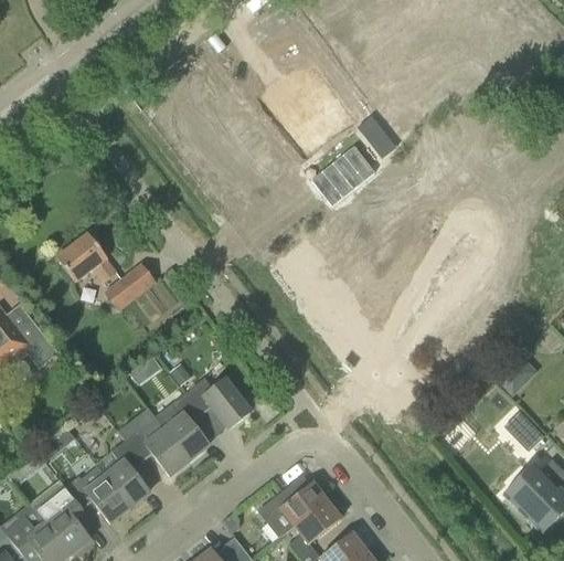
[(418,0),(435,20),(451,8),(458,16),(478,0),(418,0)]
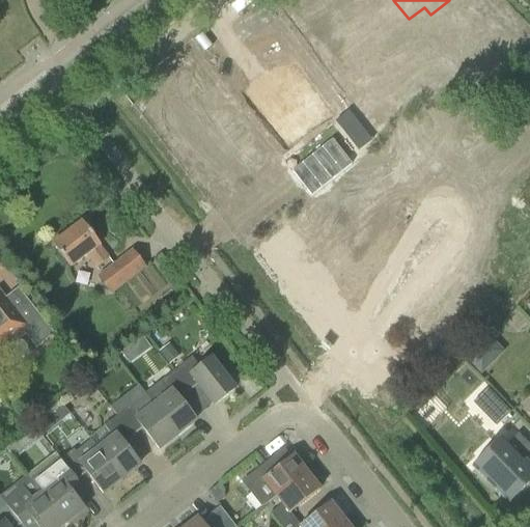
[(362,15),(357,8),(317,38),(340,67),(365,49),(373,59),(386,49),(409,79),(423,67),(399,37),(393,43),(377,22),(372,25),(364,14),(362,15)]
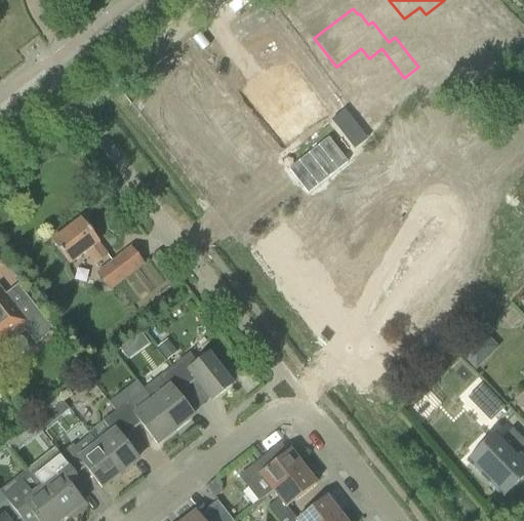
[(275,64),(245,87),(287,139),(310,122),(319,134),(335,121),(312,91),(307,95),(303,89),(297,93),(275,64)]
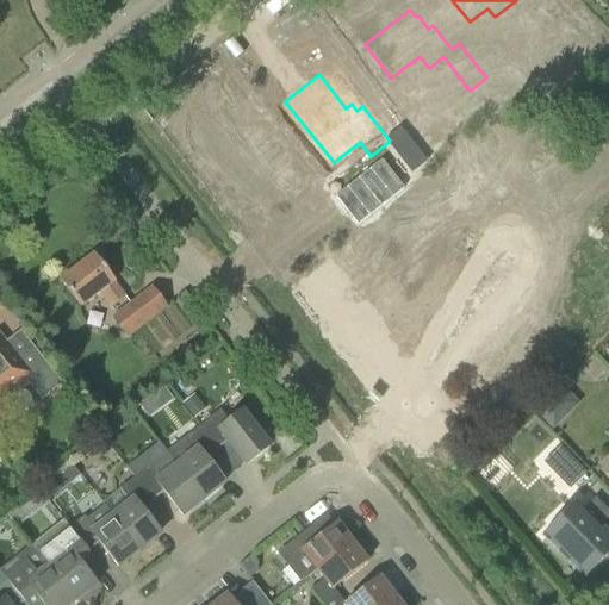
[(372,286),(429,318),(472,241),(415,209),(411,214),(402,209),(391,226),(402,232),(385,262),(374,256),(365,274),(376,280),(372,286)]
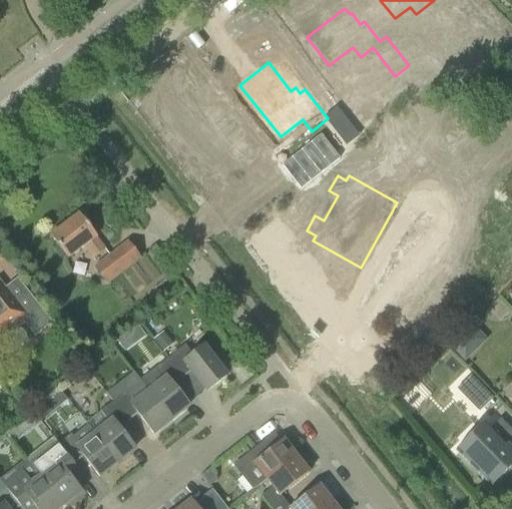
[(251,206),(238,217),(245,226),(260,215),(251,206)]
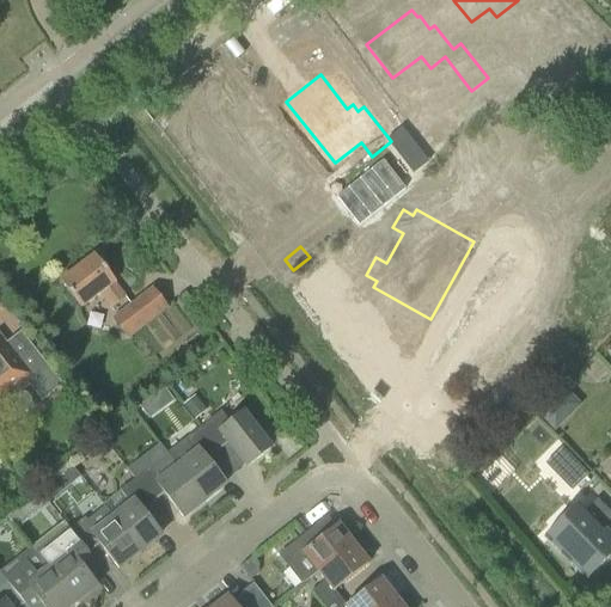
[(127,294),(115,279),(116,279),(96,252),(61,279),(81,305),(101,290),(112,305),(127,294)]
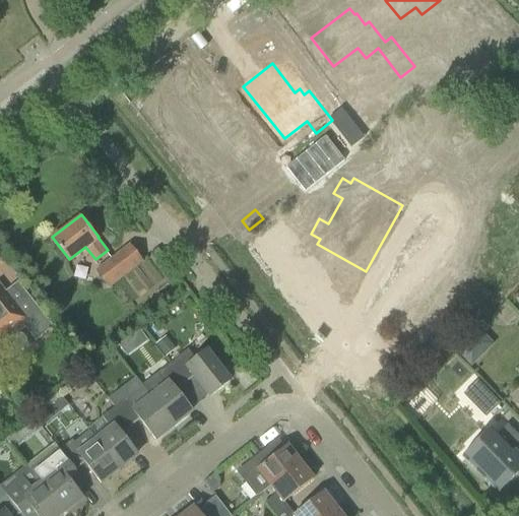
[(109,285),(143,259),(130,242),(95,267),(109,285)]
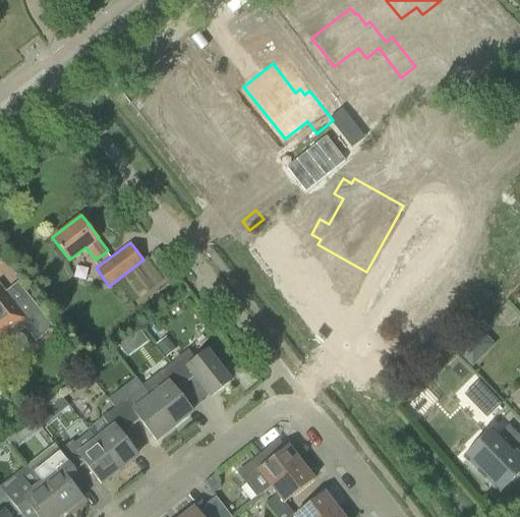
[(16,305),(5,290),(0,283),(0,345),(25,326),(36,339),(53,325),(30,295),(16,305)]
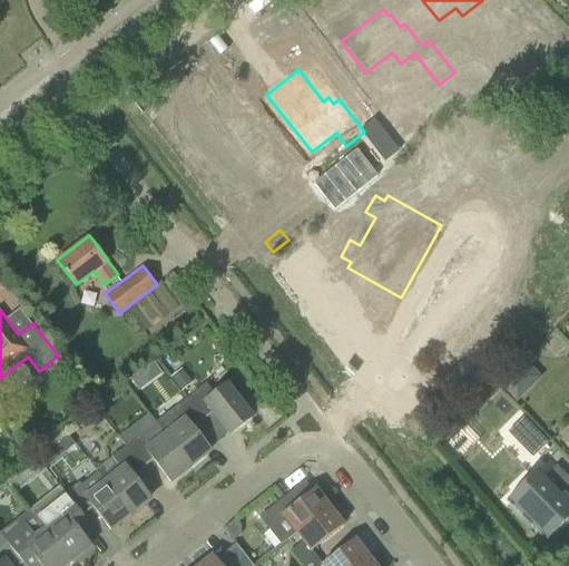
[(186,396),(204,418),(214,410),(232,432),(253,416),(248,410),(248,407),(248,402),(246,398),(244,394),(239,391),(235,389),(232,389),(226,382),(215,391),(206,380),(186,396)]
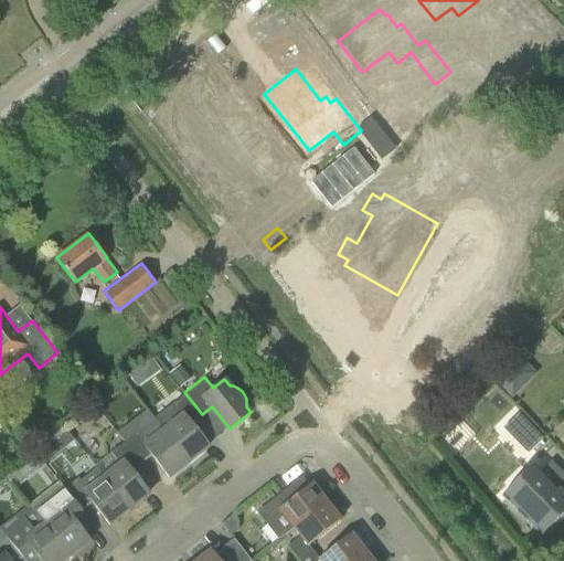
[(513,395),(520,389),(508,377),(501,383),(513,395)]
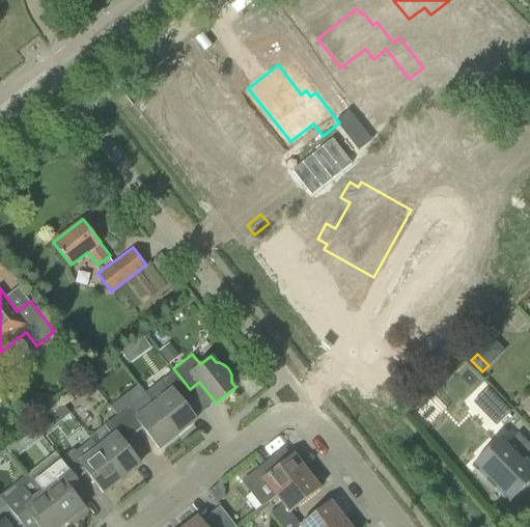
[(180,396),(190,389),(173,368),(161,379),(169,390),(155,403),(177,432),(196,417),(180,396)]
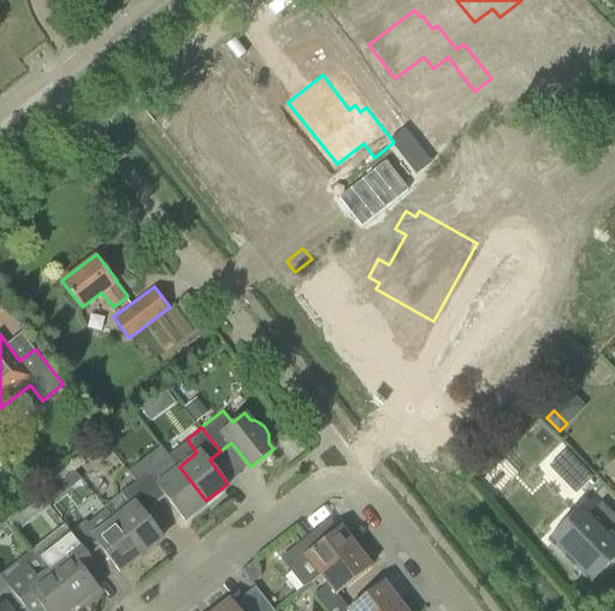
[(549,463),(575,491),(592,474),(566,446),(549,463)]
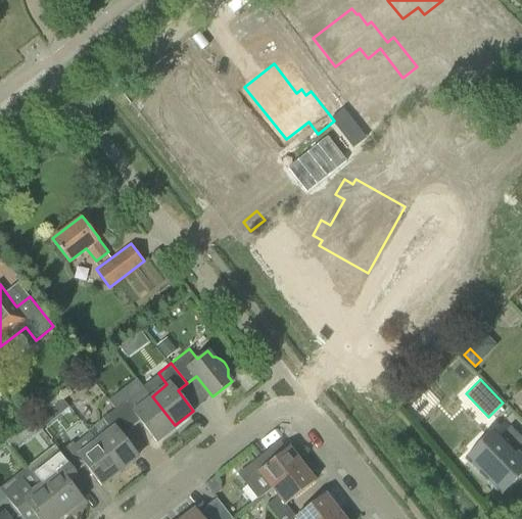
[(156,439),(175,425),(152,396),(137,408),(128,396),(115,407),(132,427),(141,420),(156,439)]
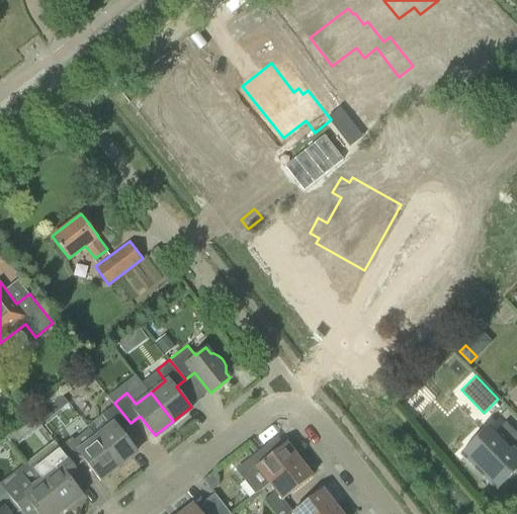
[(33,413),(41,423),(55,412),(47,402),(33,413)]
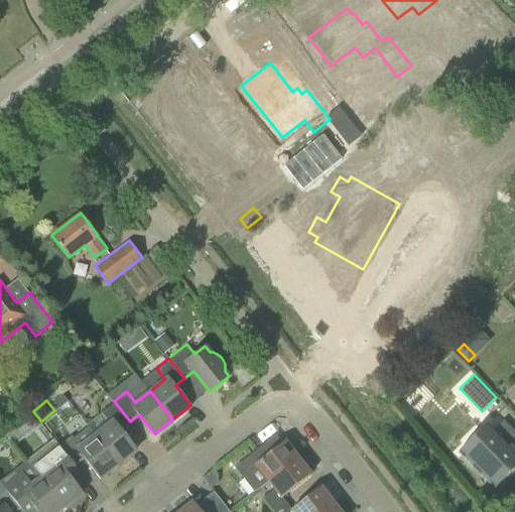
[(120,428),(130,421),(114,401),(102,411),(110,422),(96,433),(118,463),(136,449),(120,428)]
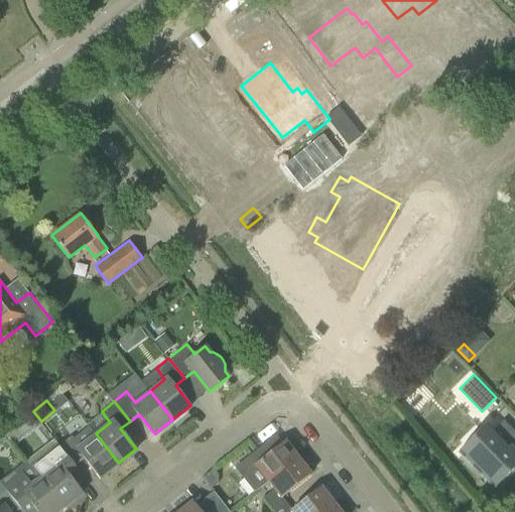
[(514,430),(503,418),(492,429),(489,425),(462,452),(494,484),(501,477),(502,478),(513,467),(512,466),(514,463),(514,453),(509,446),(514,439),(514,430)]
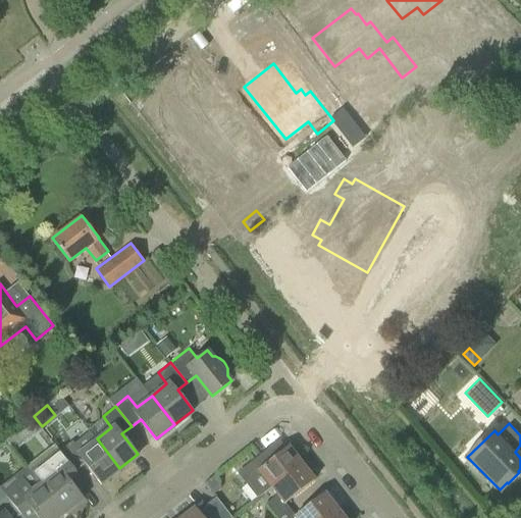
[(101,482),(119,468),(97,438),(82,451),(72,439),(60,450),(76,469),(86,462),(101,482)]
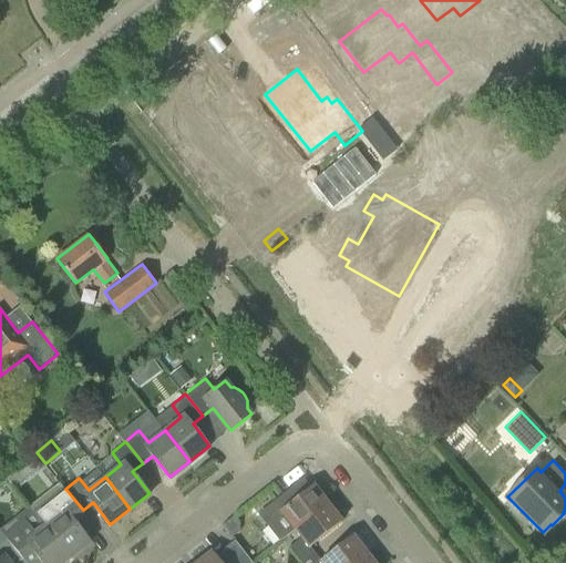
[(296,526),(328,502),(314,483),(290,502),(284,493),(269,504),(259,512),(279,539),(295,526),(295,528),(296,526)]
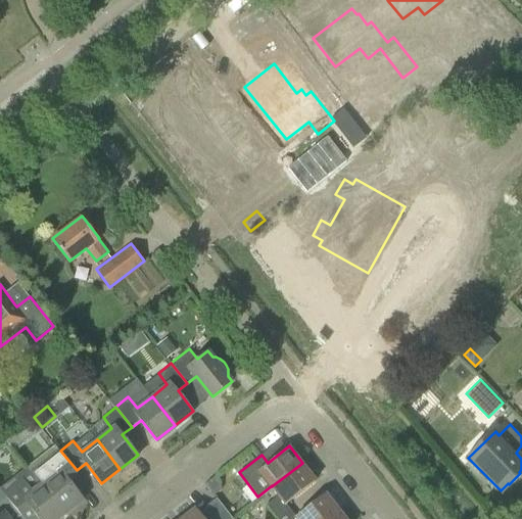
[(66,477),(77,470),(60,451),(33,472),(64,512),(83,498),(66,477)]
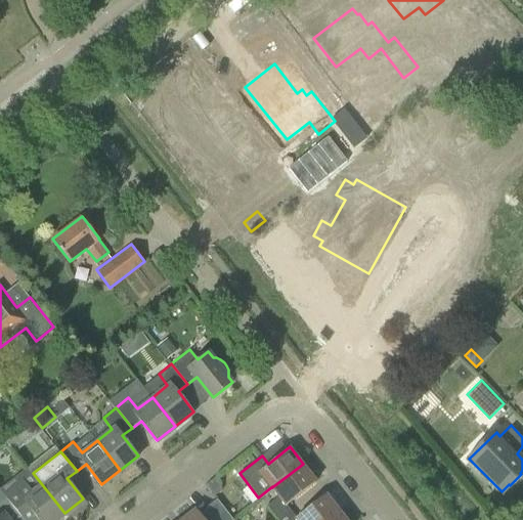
[(279,519),(292,510),(287,504),(316,480),(303,464),(273,486),(272,487),(278,495),(267,504),(279,519)]
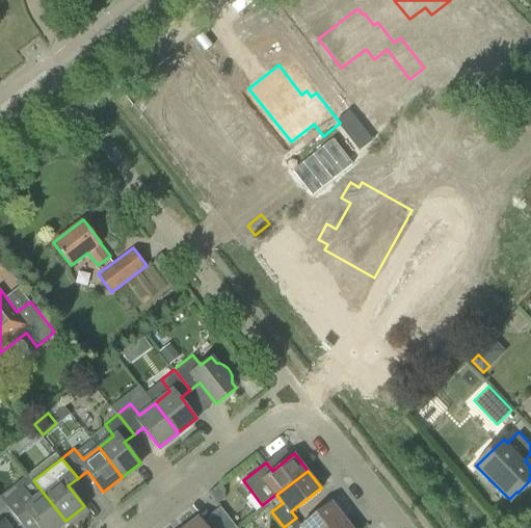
[(41,527),(56,527),(65,521),(33,480),(18,492),(5,502),(21,523),(31,516),(41,527)]
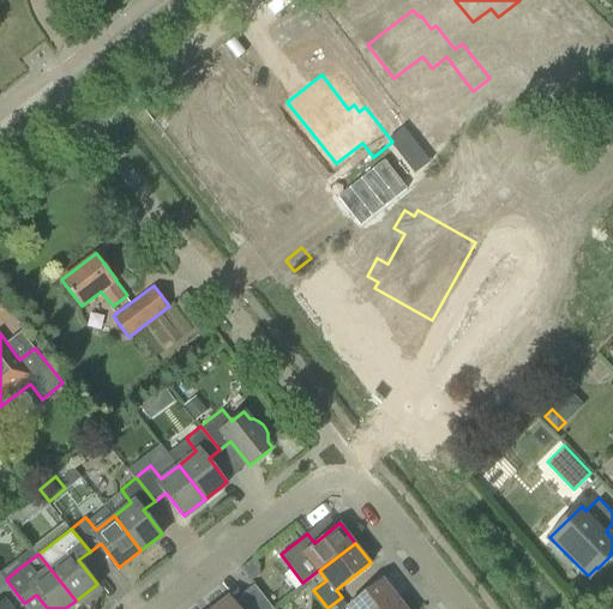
[(382,608),(397,597),(383,578),(348,604),(342,597),(328,608),(382,608)]
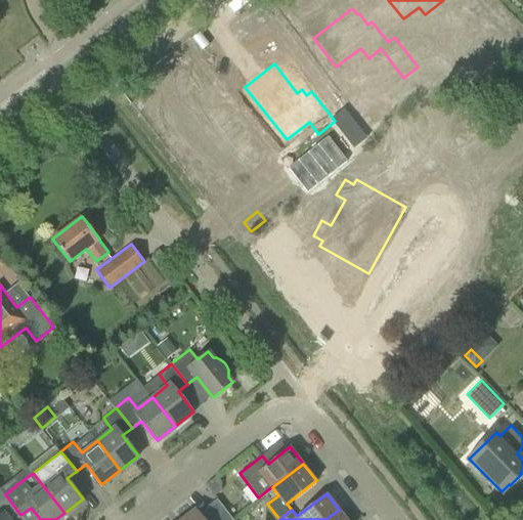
[(13,519),(20,515),(5,494),(0,497),(0,519),(13,519)]
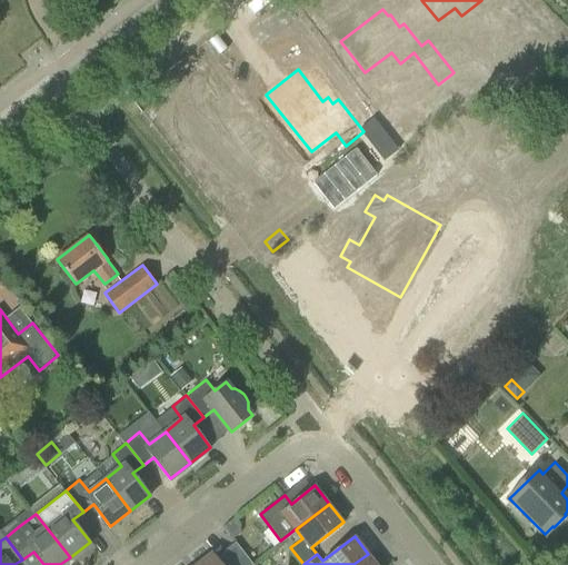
[(196,564),(251,564),(253,563),(236,541),(225,549),(226,551),(217,557),(212,552),(196,564)]
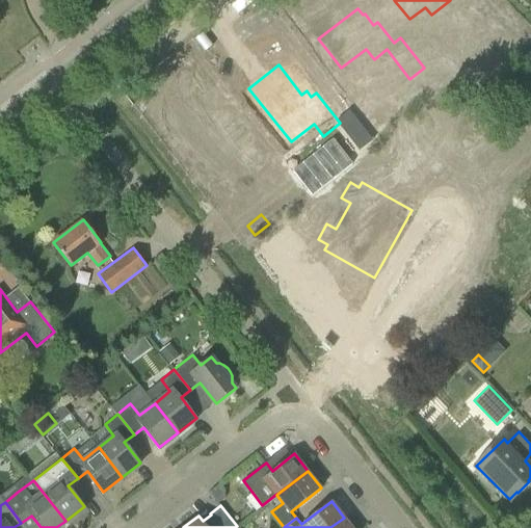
[(352,527),(344,518),(330,527),(352,527)]
